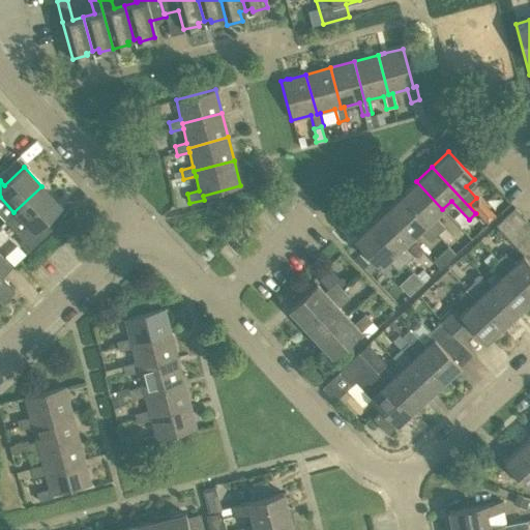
[(435,215),(442,209),(416,181),(401,196),(437,234),(438,233),(445,227),(435,215)]
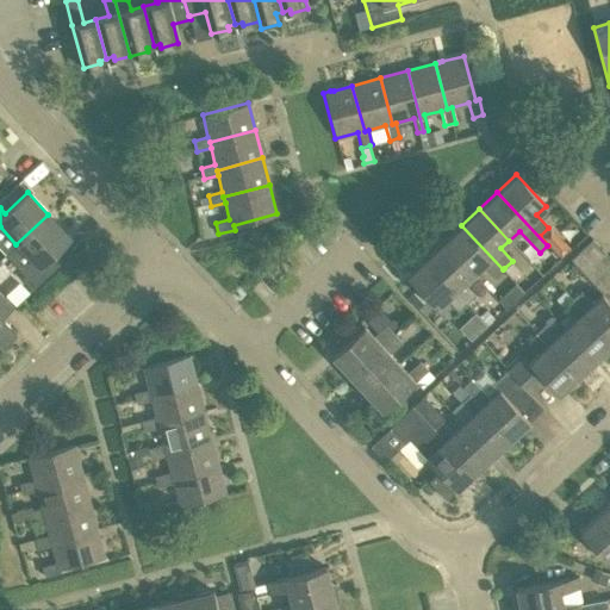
[(48,215),(16,244),(35,265),(20,278),(31,290),(56,266),(47,256),(68,237),(48,215)]
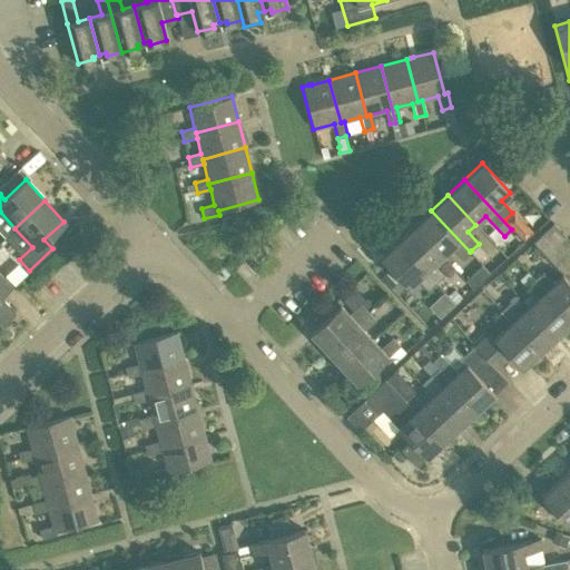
[(462,259),(470,252),(431,210),(414,226),(441,256),(451,247),(462,259)]
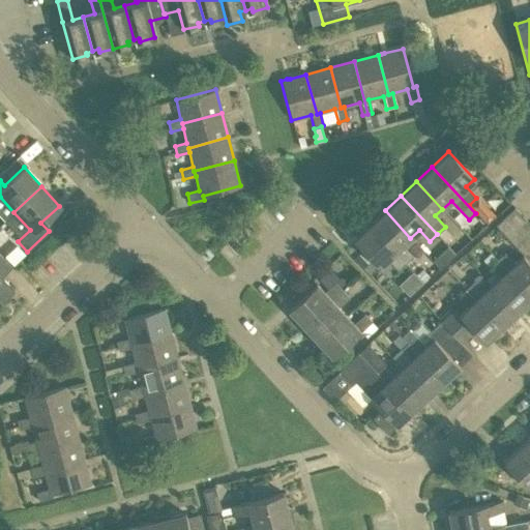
[(504,235),(524,217),(514,207),(495,226),(504,235)]
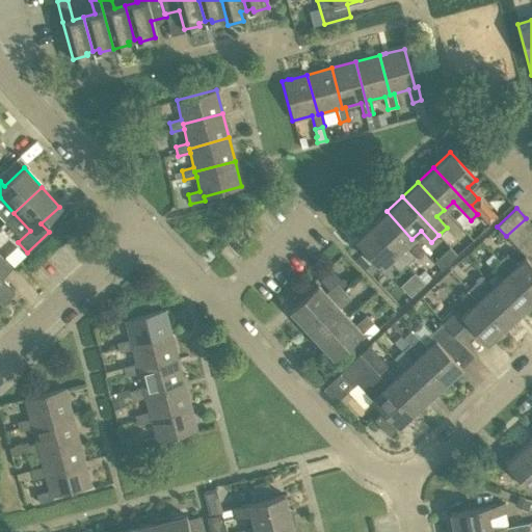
[(490,211),(483,218),(489,224),(498,216),(493,209),(490,211)]
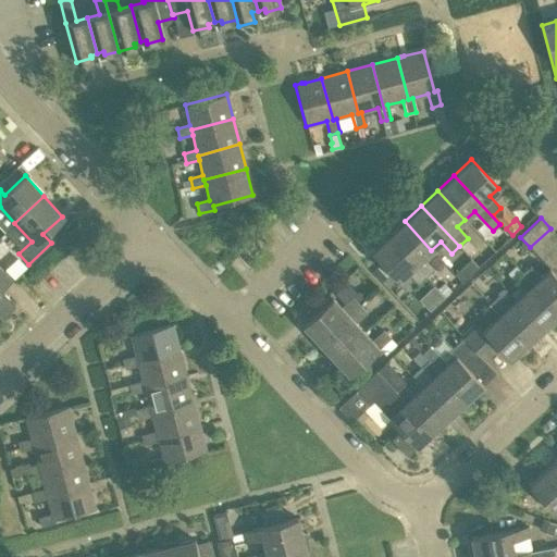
[(431,250),(405,221),(387,236),(425,277),(434,269),(423,258),(431,250)]
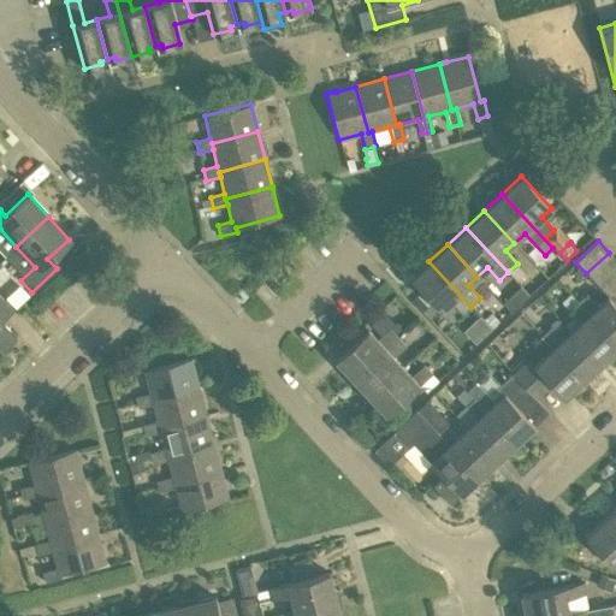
[(596,284),(615,265),(615,260),(609,253),(586,273),(596,284)]
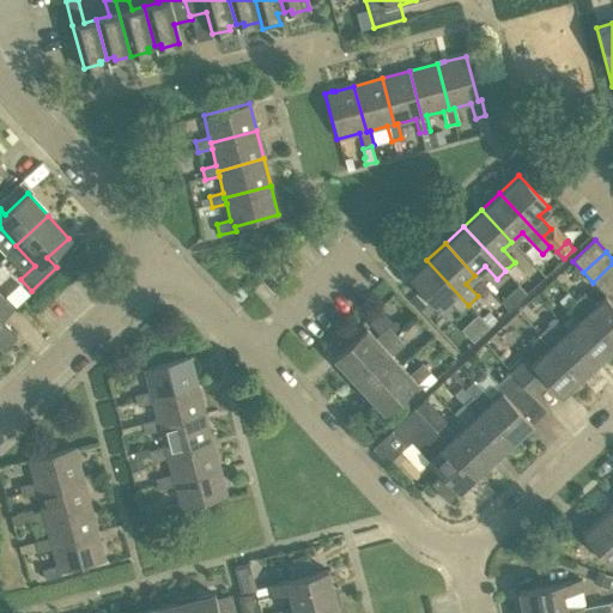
[(14,254),(0,268),(0,271),(12,283),(28,267),(14,254)]
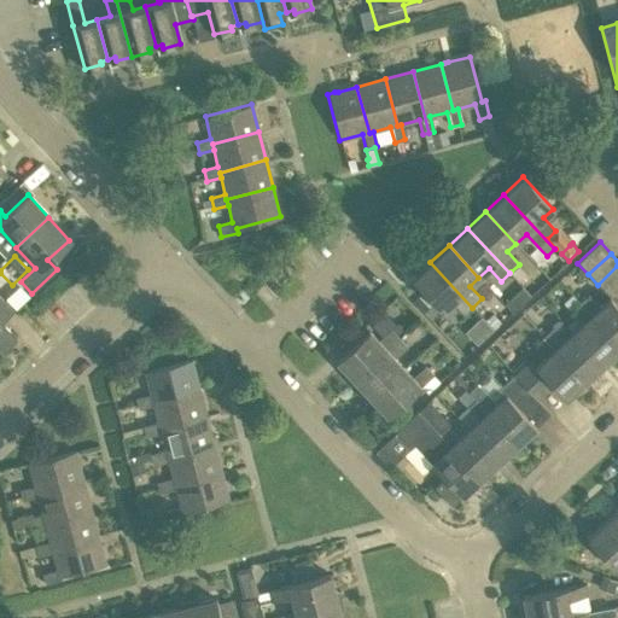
[(465,315),(472,308),(430,262),(410,280),(441,313),(453,302),(465,315)]
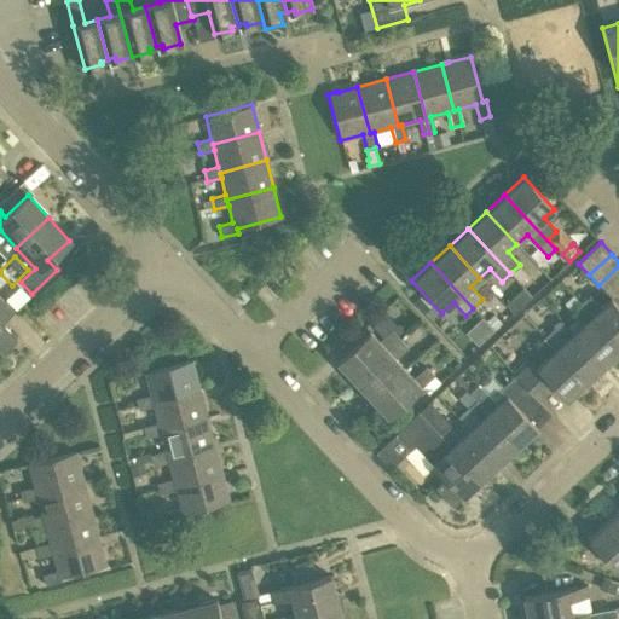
[(520,265),(512,272),(520,282),(528,275),(520,265)]
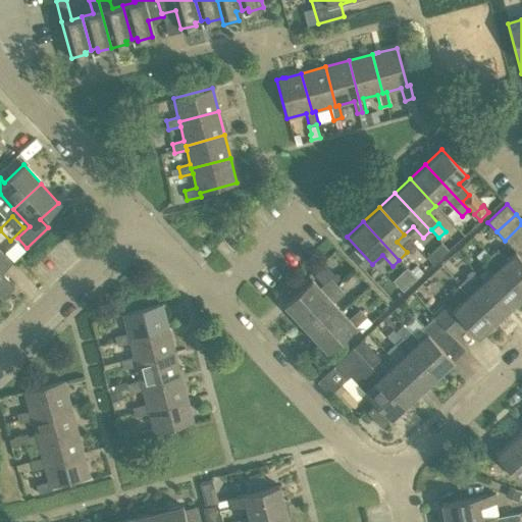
[(513,250),(521,241),(521,224),(505,241),(513,250)]
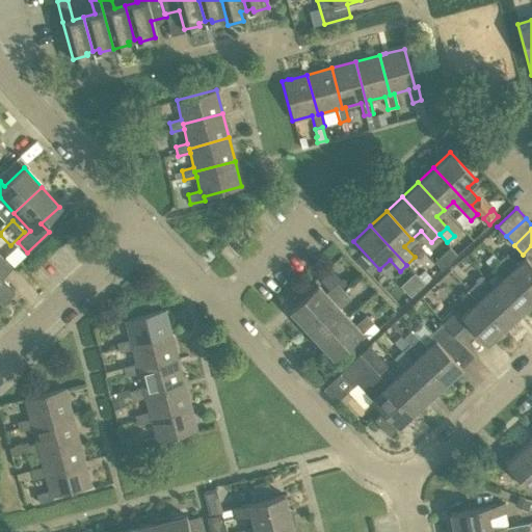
[(530,263),(531,260),(531,245),(523,255),(524,256),(530,263)]
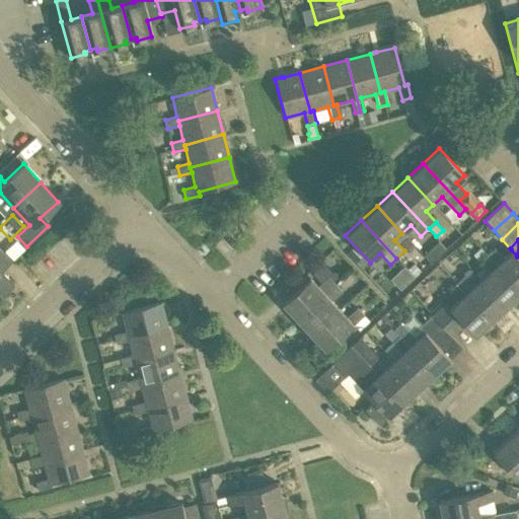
[(346,252),(356,263),(364,255),(354,244),(346,252)]
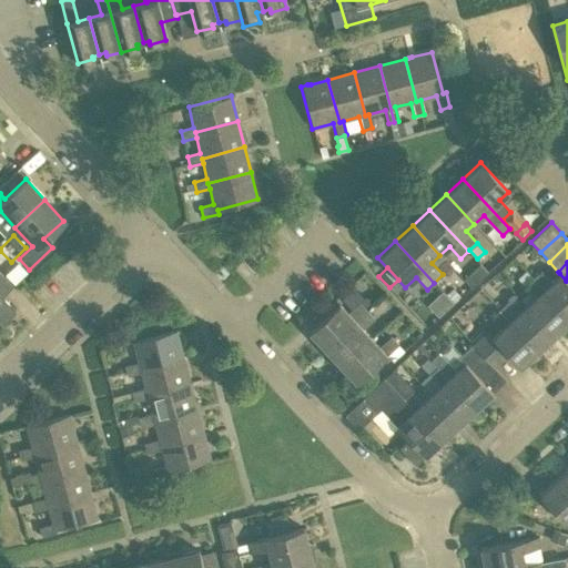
[(567,283),(566,281),(559,273),(550,281),(541,271),(533,279),(567,317),(567,283)]
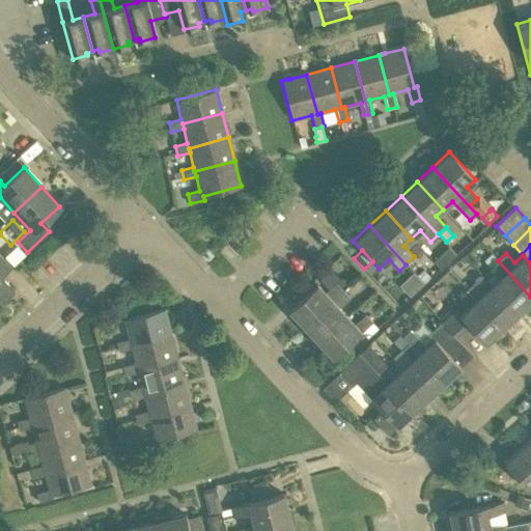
[(0,300),(11,289),(0,277),(0,256),(1,256),(0,255),(0,300)]
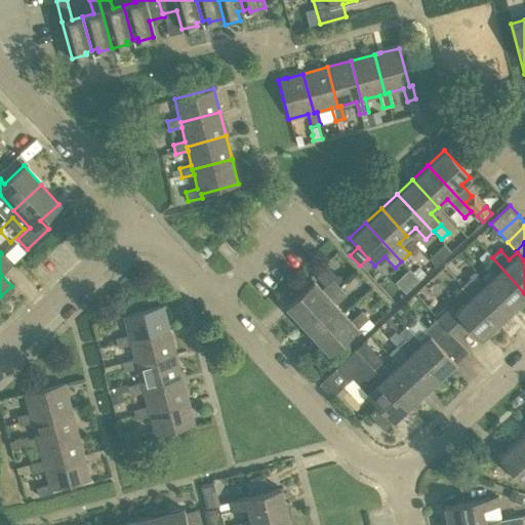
[(512,311),(524,298),(524,293),(492,257),(485,264),(494,274),(485,282),(512,311)]
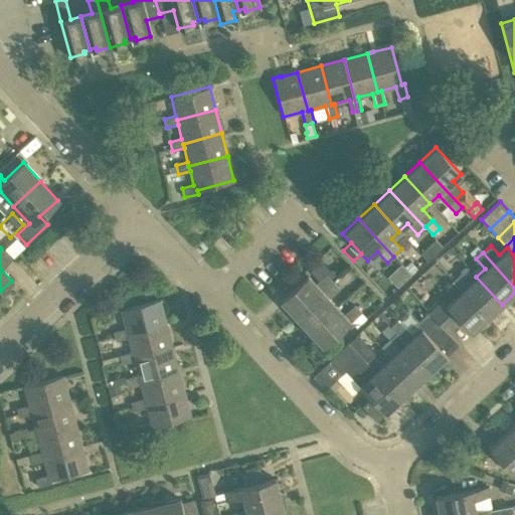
[(411,275),(417,269),(410,262),(404,267),(411,274),(411,275)]
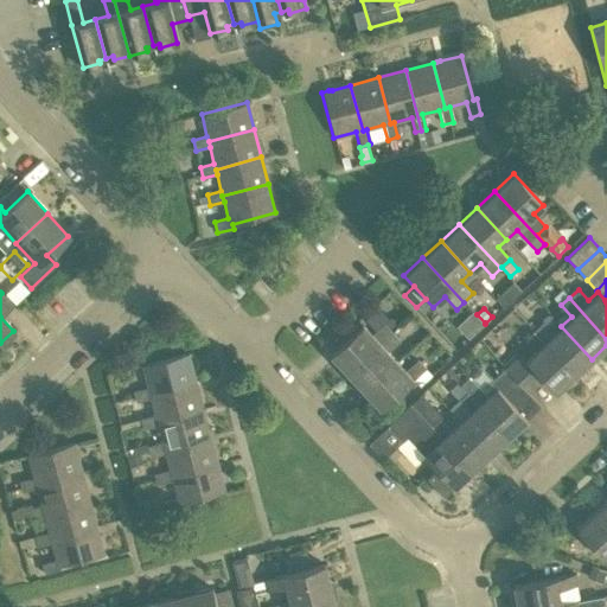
[(346,372),(391,331),(384,323),(370,336),(360,325),(330,355),(346,372)]
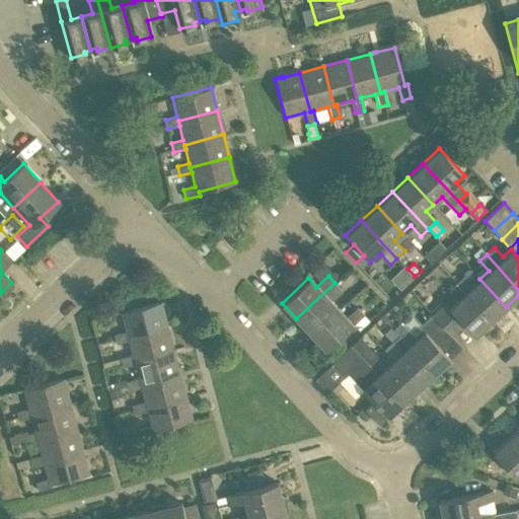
[(506,307),(479,279),(471,286),(463,276),(455,283),(464,292),(491,321),(506,307)]
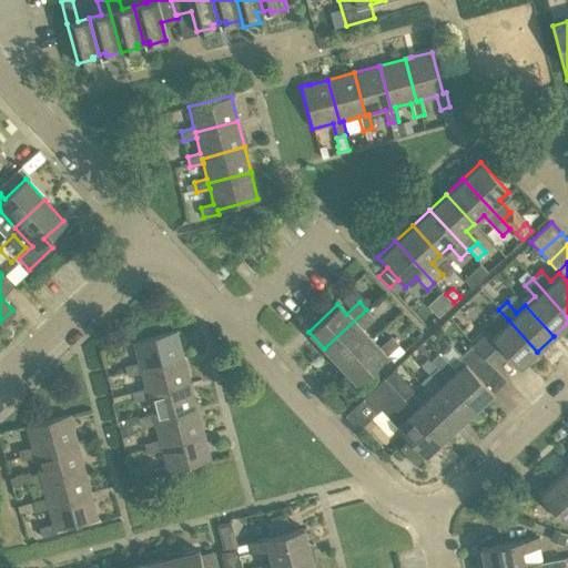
[(340,366),(369,338),(362,331),(375,318),(366,310),(324,348),(340,366)]
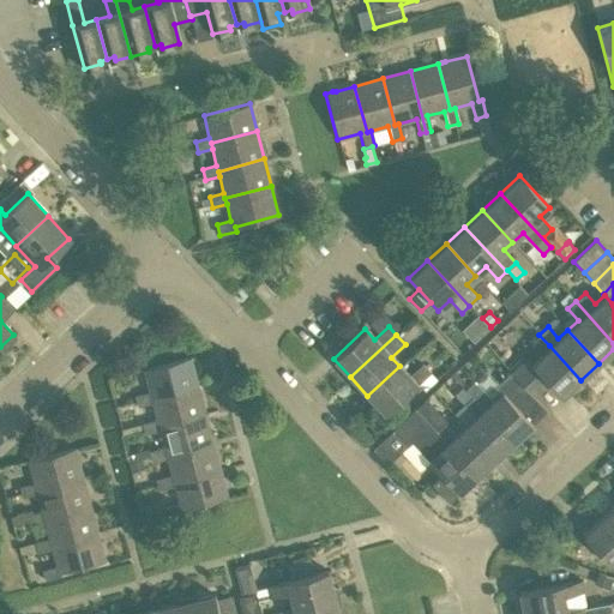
[(563,397),(581,380),(549,345),(539,335),(530,342),(541,354),(533,361),(527,355),(524,359),(521,355),(509,366),(512,371),(510,372),(534,397),(549,384),(563,397)]
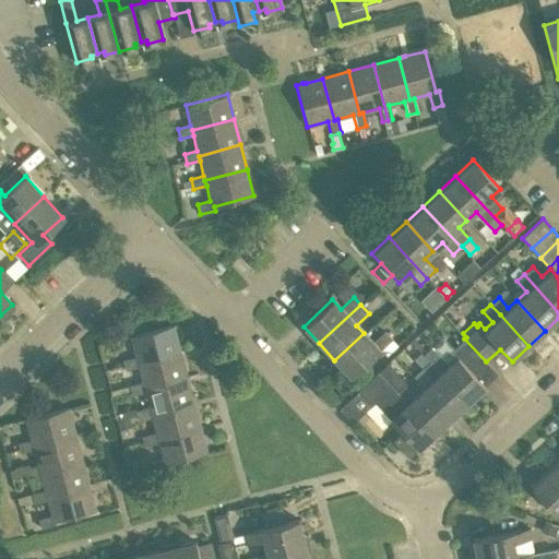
[(137,361),(179,352),(173,325),(131,336),(135,357),(122,360),(125,370),(139,366),(137,361)]
